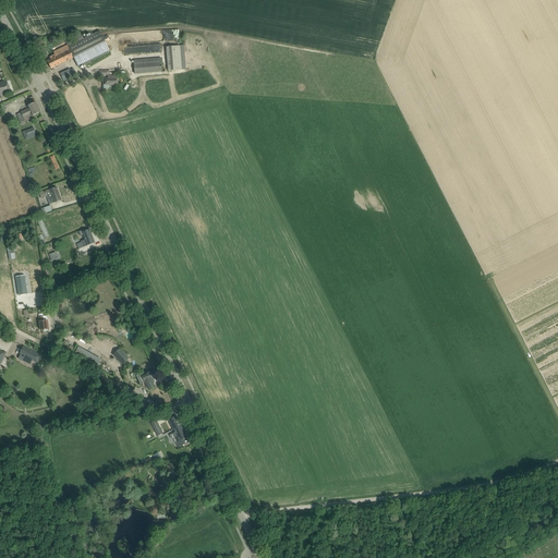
[(55,55),(52,57),(53,59),(47,61),(51,69),(73,58),(79,68),(83,64),(110,51),(100,32),(84,39),(81,34),(51,49),(55,55)]
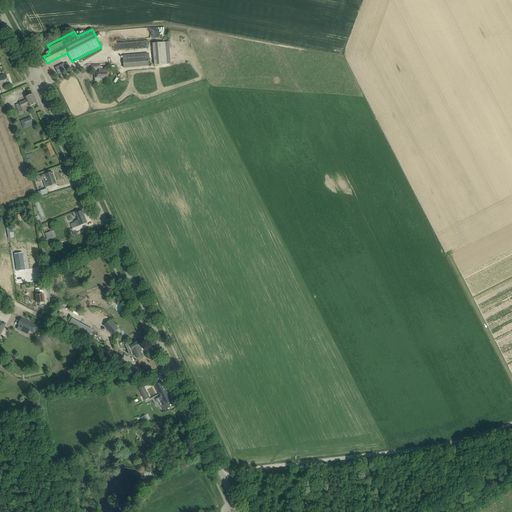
[(153,42),(154,49),(155,64),(167,63),(166,41),(153,42)]
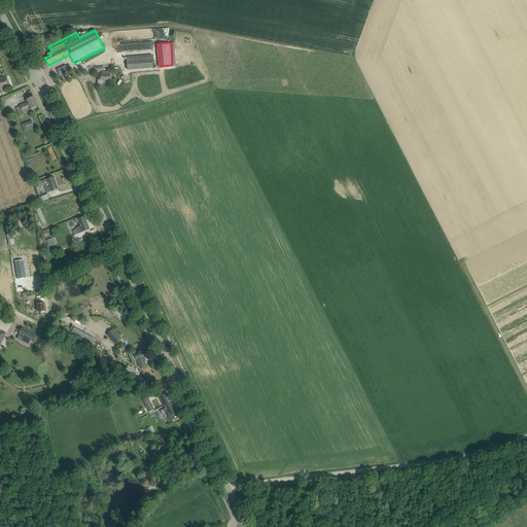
[(127,57),(128,70),(153,68),(152,55),(127,57)]
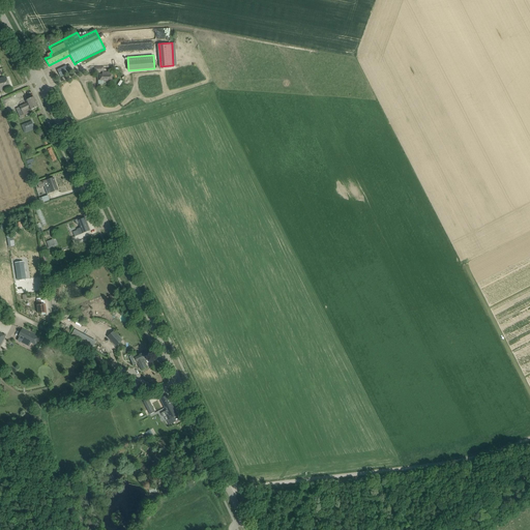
[(58,70),(60,77),(72,70),(70,65),(62,69),(61,68),(58,70)]
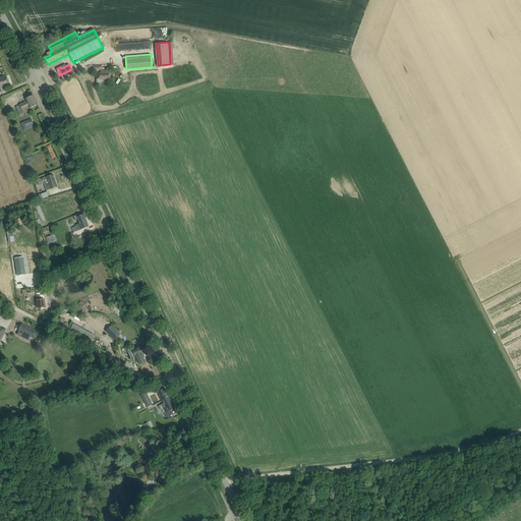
[(102,73),(98,73),(98,79),(102,79),(102,80),(106,79),(111,79),(111,72),(109,72),(109,71),(101,71),(102,73)]
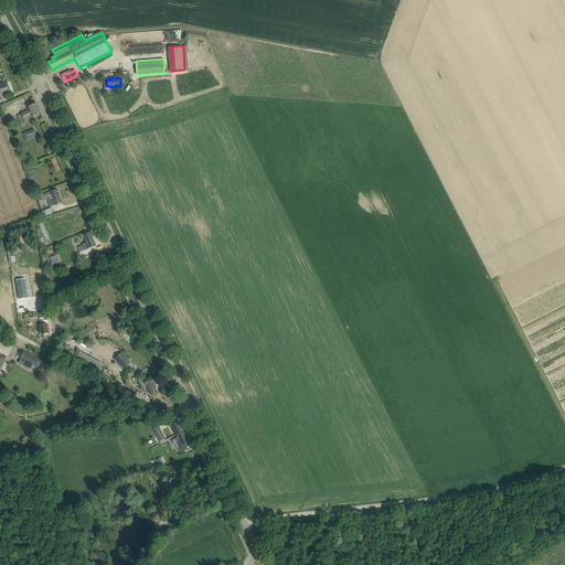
[(0,96),(11,94),(7,82),(0,84),(0,96)]
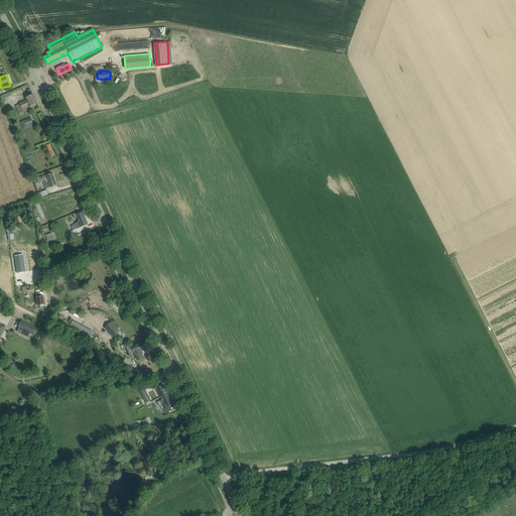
[(26,101),(15,106),(19,113),(23,112),(22,109),(29,106),(30,107),(37,104),(33,95),(25,98),(26,101)]
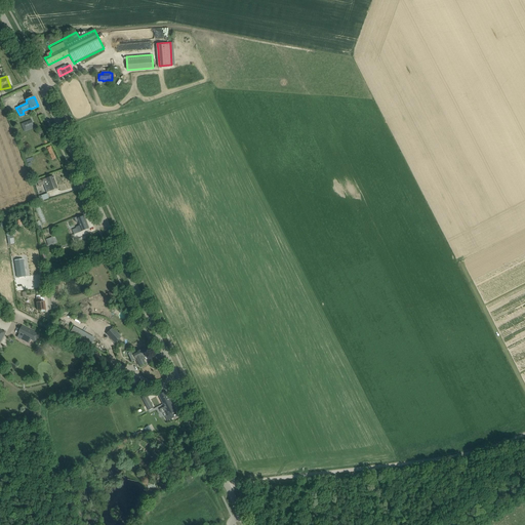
[(32,120),(22,124),(25,132),(35,128),(32,120)]
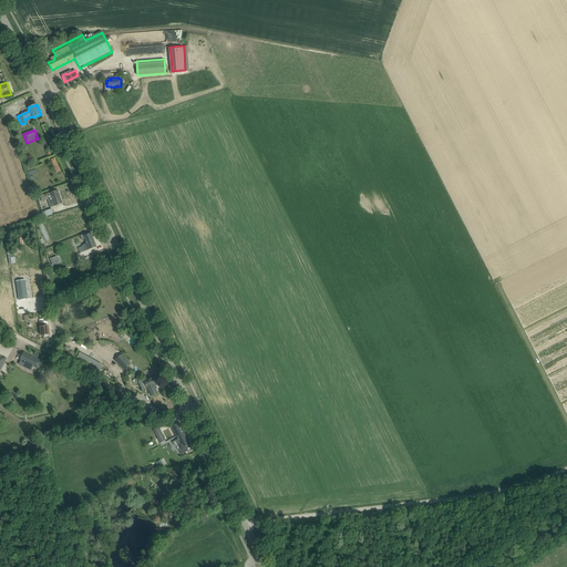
[(57,173),(61,171),(54,157),(51,160),(57,173)]
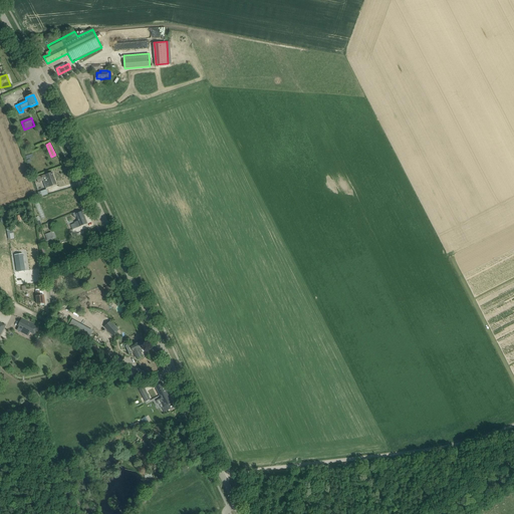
[(36,178),(38,183),(44,181),(44,183),(48,182),(49,183),(51,182),(55,180),(52,173),(36,178)]
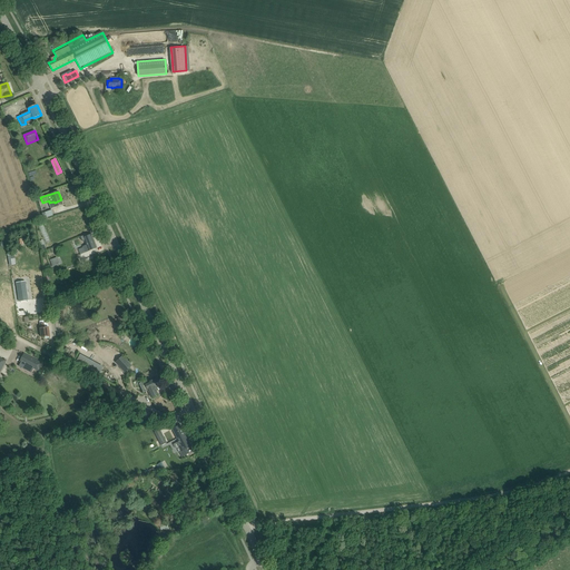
[(61,199),(57,202),(55,203),(53,202),(49,203),(51,209),(62,205),(61,199)]
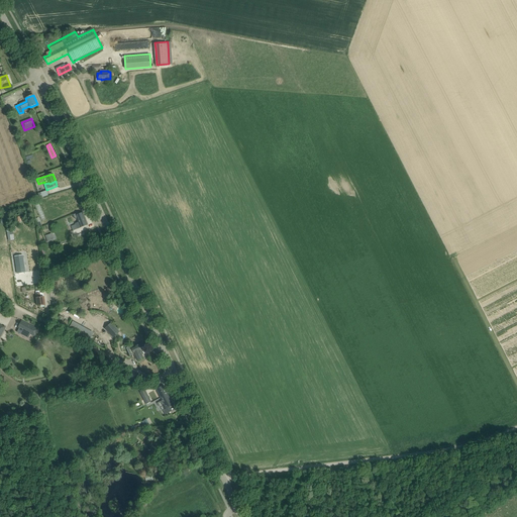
[(42,220),(45,219),(38,202),(34,204),(42,220)]
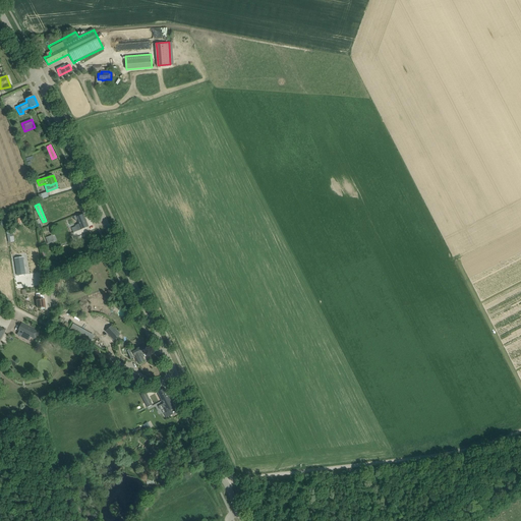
[(76,226),(73,227),(72,228),(74,232),(88,227),(82,215),(78,216),(78,215),(73,217),(75,220),(76,221),(77,220),(79,224),(76,225),(76,226)]
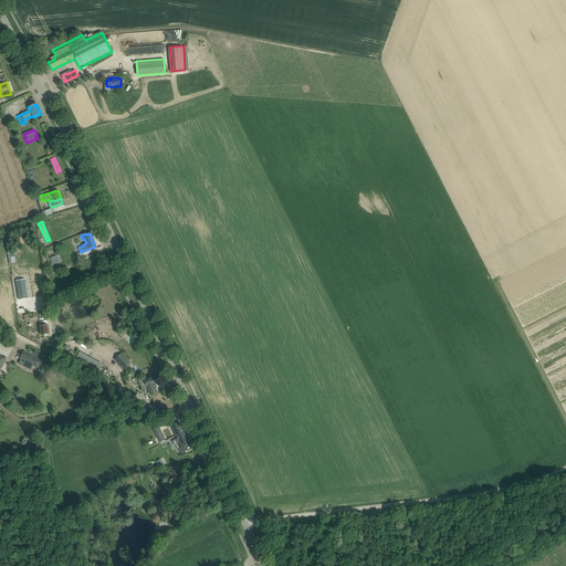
[(24,280),(16,281),(19,300),(28,299),(24,280)]
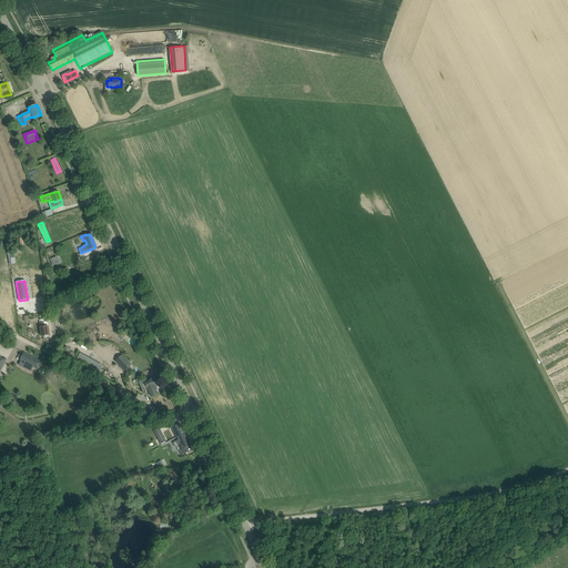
[(41,327),(40,327),(41,336),(49,335),(48,326),(44,327),(44,322),(40,323),(41,327)]
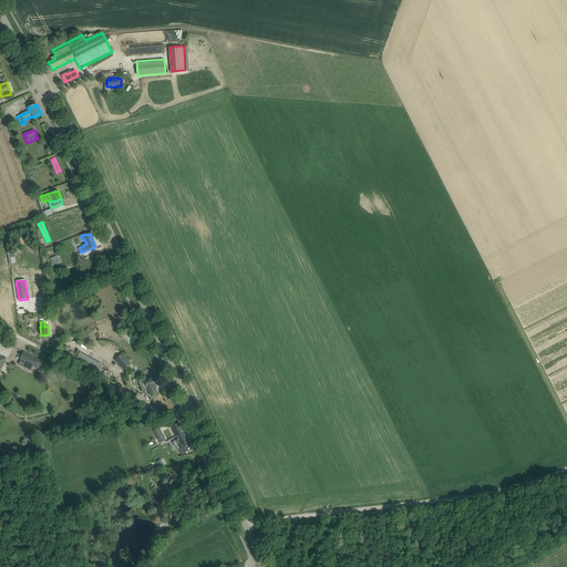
[(41,361),(24,351),(20,358),(21,359),(19,363),(31,370),(33,366),(37,368),(41,361)]
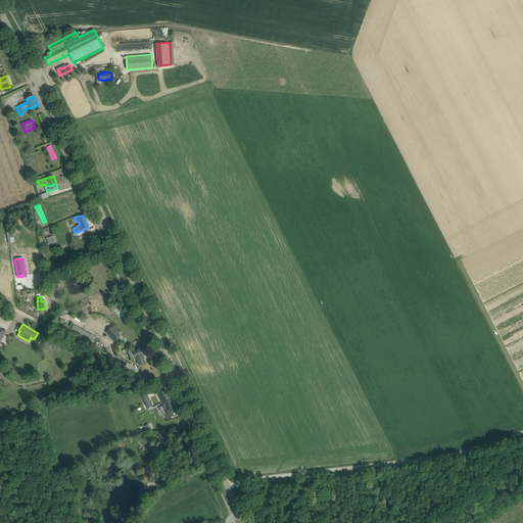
[(93,343),(96,336),(74,325),(70,332),(93,343)]
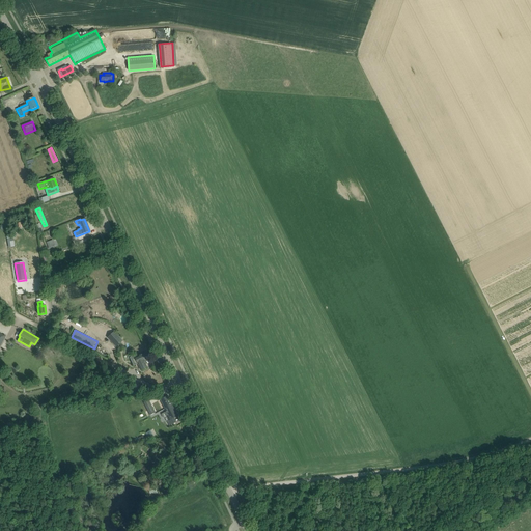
[(123,340),(114,331),(107,338),(116,347),(123,340)]
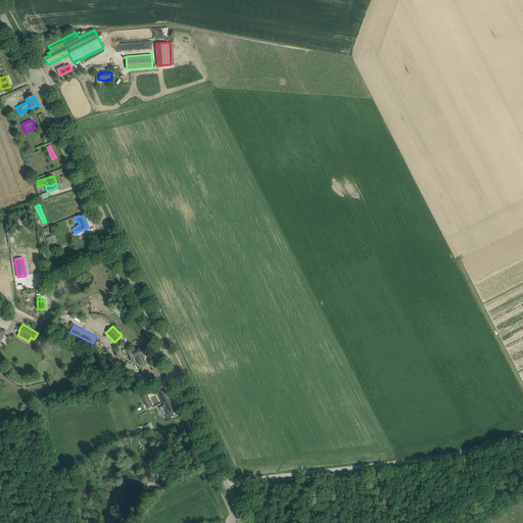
[(141,355),(147,352),(144,347),(133,352),(136,358),(137,360),(139,365),(145,362),(141,355)]
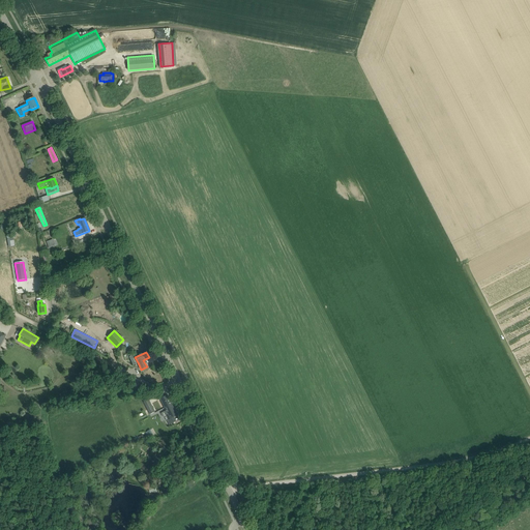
[(159,399),(165,408),(172,405),(167,395),(159,399)]
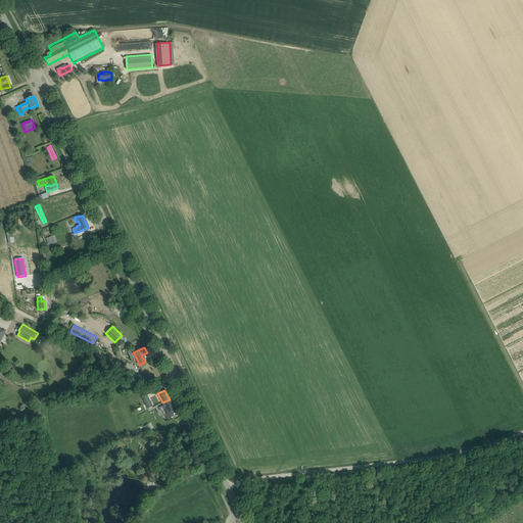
[(141,396),(147,409),(153,407),(147,393),(141,396)]
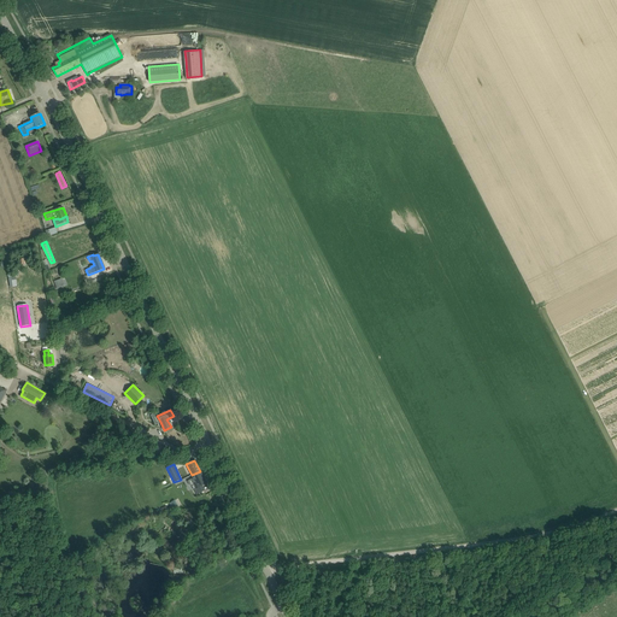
[(188,481),(188,482),(189,486),(192,486),(194,485),(197,488),(194,489),(197,495),(203,492),(200,487),(206,483),(200,471),(192,475),(193,479),(188,481)]
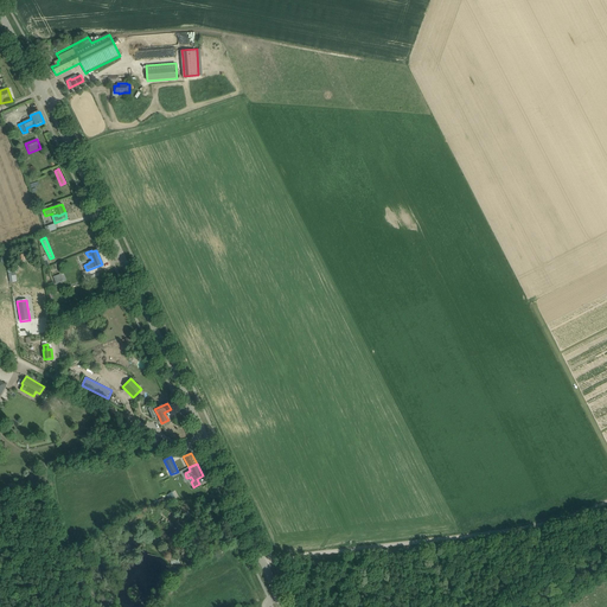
[(174,491),(166,494),(170,502),(178,498),(174,491)]
